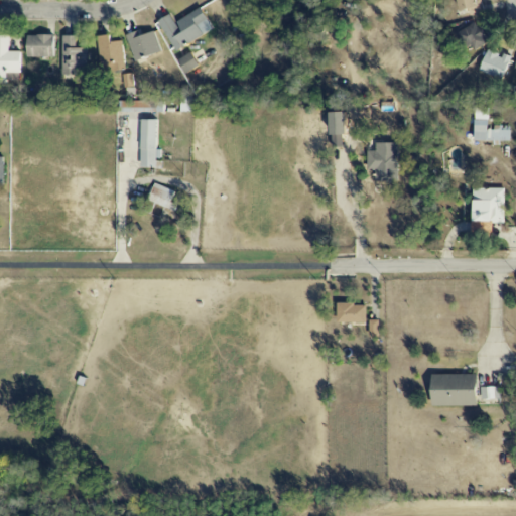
[(458,0),(461,12),(469,10),(470,16),(483,14),(480,0),(458,0)]
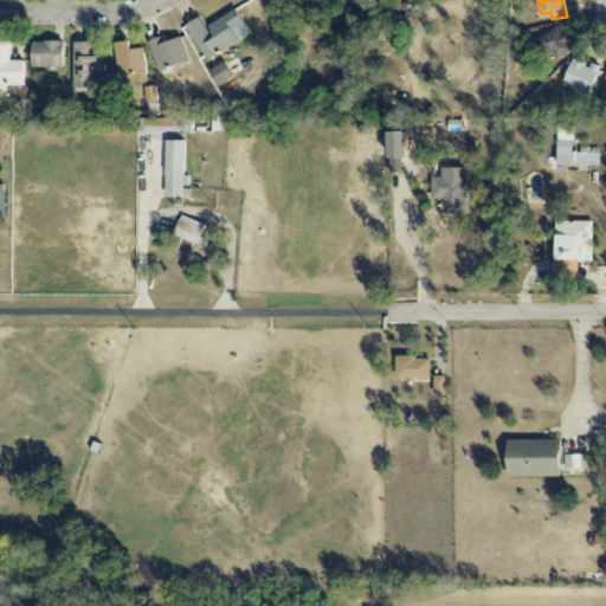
[(205,26),(201,18),(187,25),(206,60),(251,37),(237,10),(205,26)]
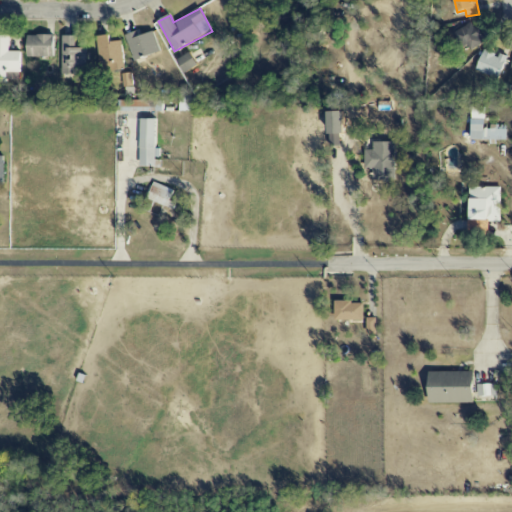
[(461,49),(470,46),(471,49),(483,44),(474,23),(454,32),(461,49)]
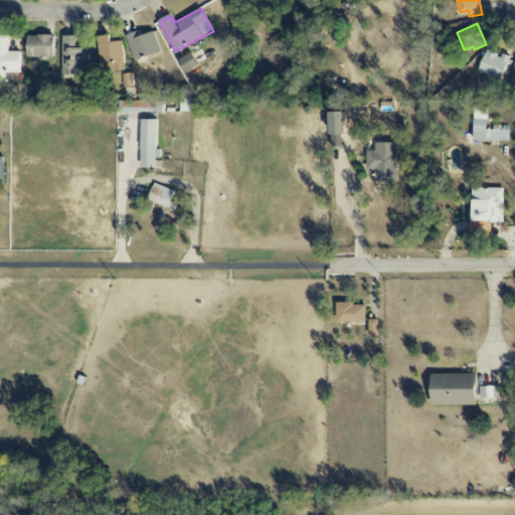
[(155,31),(141,36),(139,31),(127,35),(136,61),(162,52),(155,31)]
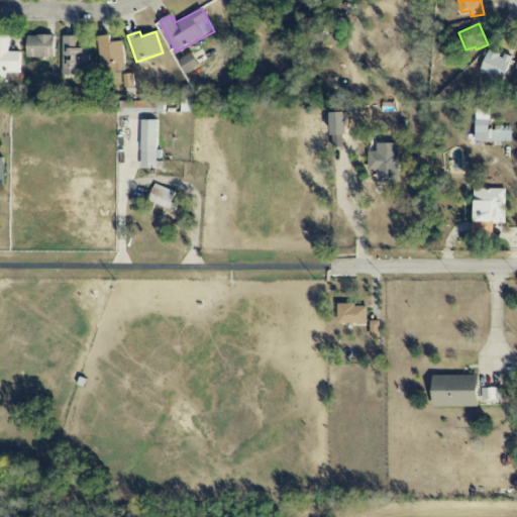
[(7,74),(21,74),(21,53),(9,52),(9,36),(0,35),(0,79),(7,80),(7,74)]
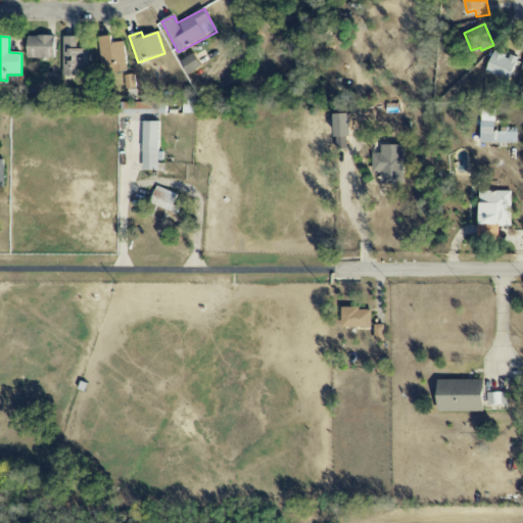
[(56,37),(29,36),(28,58),(55,58),(56,37)]
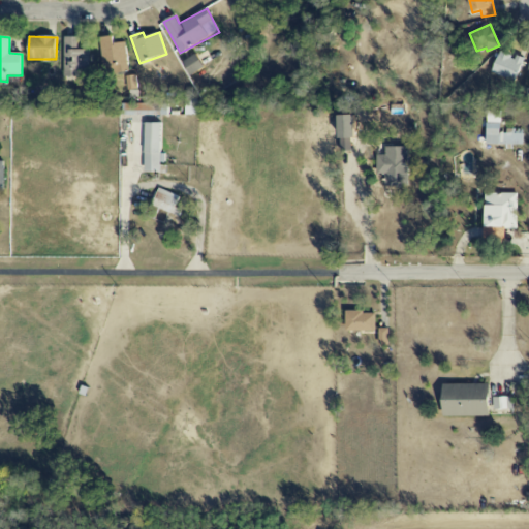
[(88,50),(80,50),(79,37),(64,37),(65,80),(89,79),(88,50)]
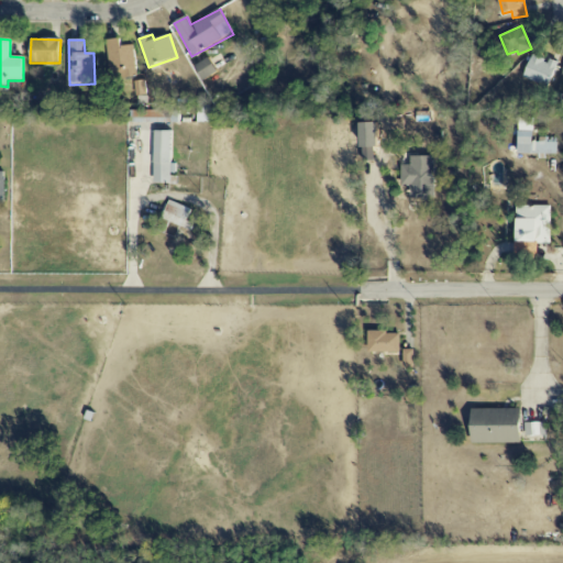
[(135,45),(121,46),(121,40),(108,40),(110,77),(136,76),(135,45)]
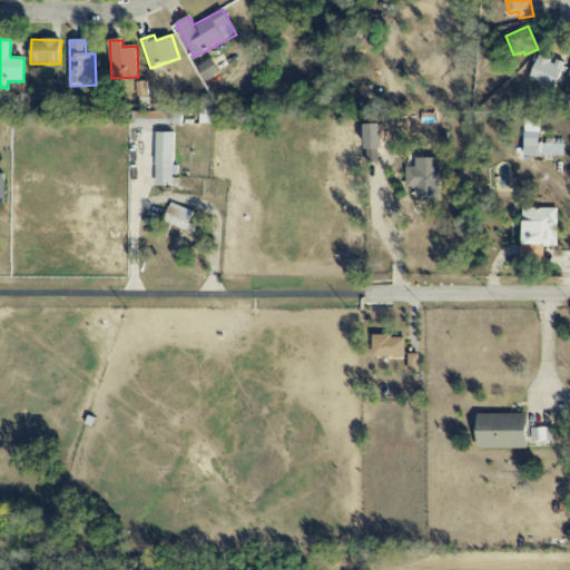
[(530,80),(556,88),(563,62),(554,60),(554,61),(537,57),(530,80)]
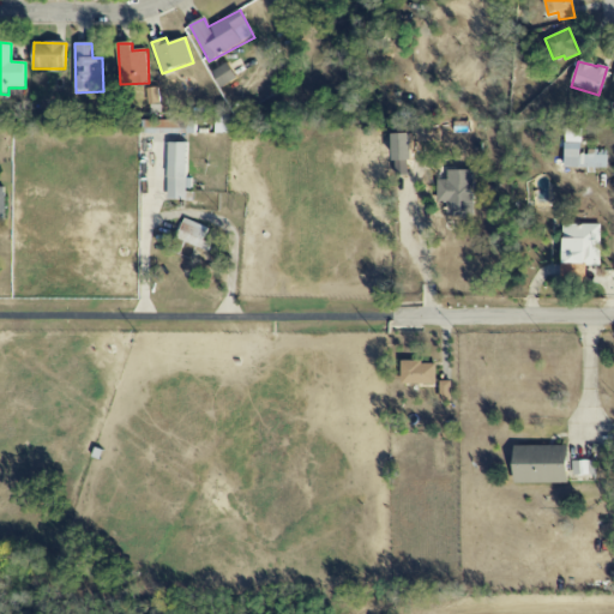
[(222,88),(238,78),(228,62),(212,72),(222,88)]
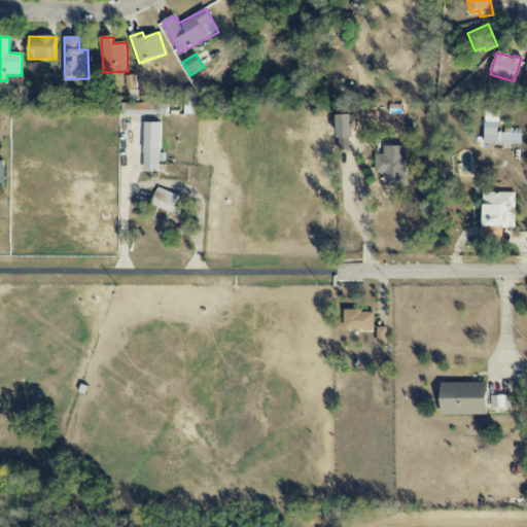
[(138,90),(137,75),(127,76),(128,91),(138,90)]
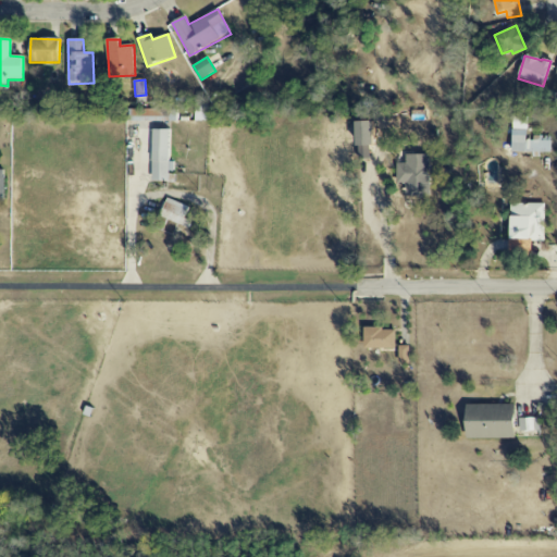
[(177,110),(125,109),(125,122),(177,122),(177,110)]
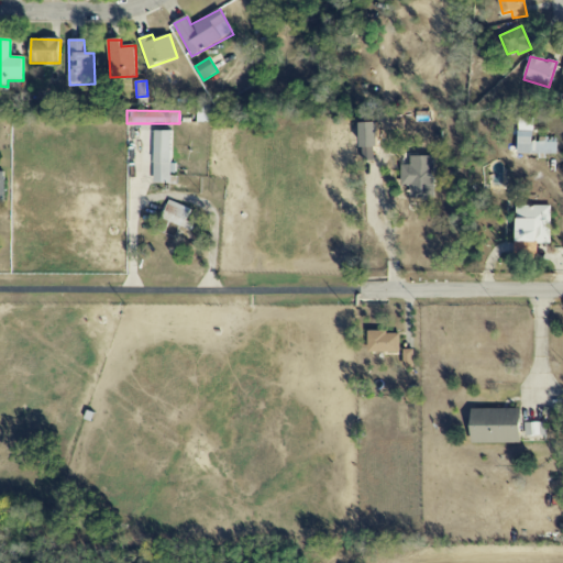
[(378,123),(361,123),(362,148),(379,147),(378,123)]
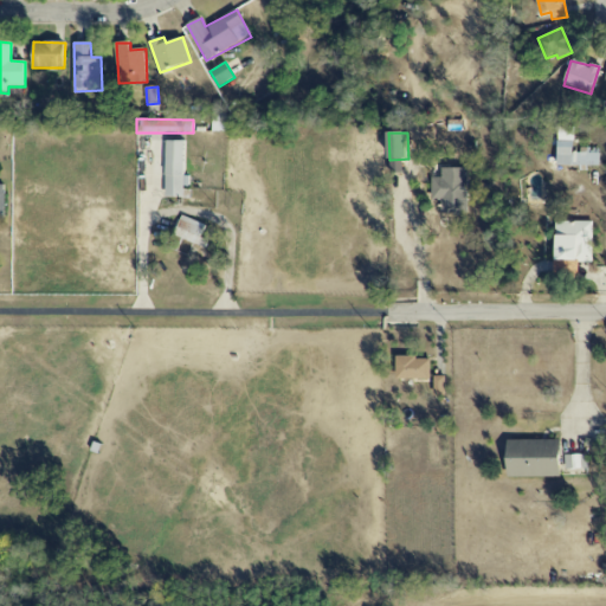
[(599,150),(572,149),(573,134),(558,134),(556,167),(588,168),(588,166),(599,166),(599,150)]
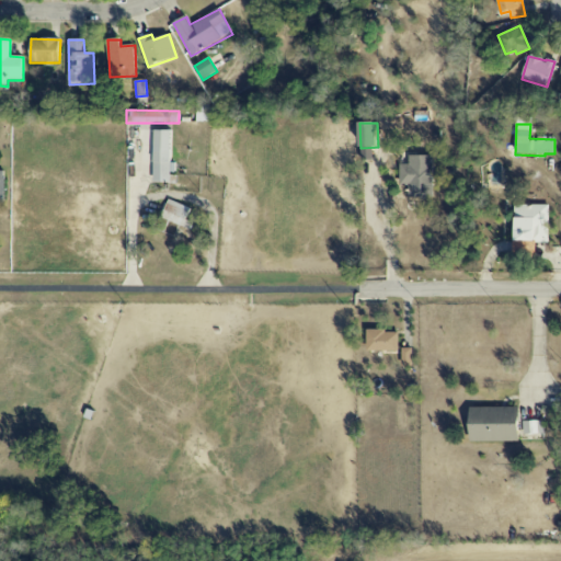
[(155,183),(173,183),(173,130),(156,130),(155,183)]
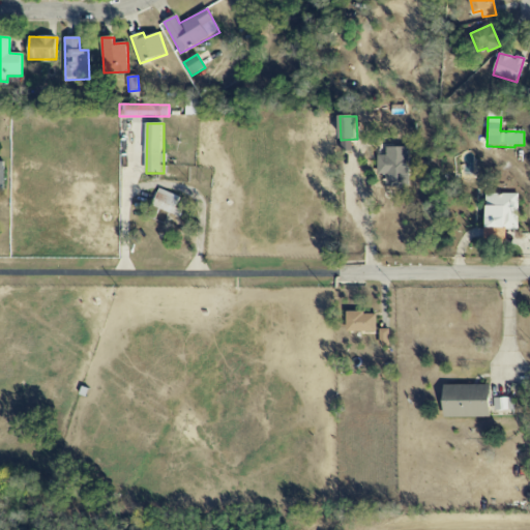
[(409,148),(386,147),(386,156),(378,156),(378,176),(389,176),(389,187),(409,187),(409,148)]
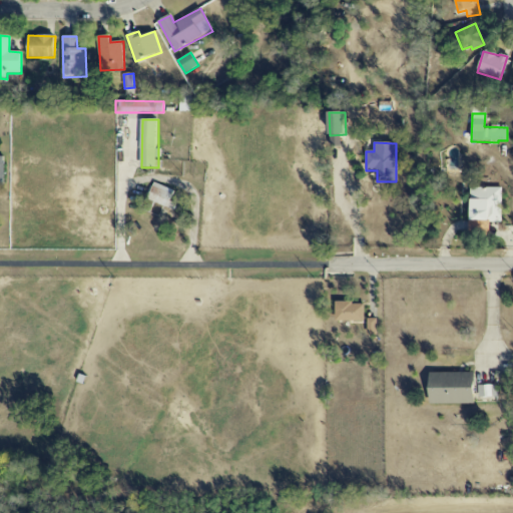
[(147,201),(174,208),(176,202),(171,200),(174,189),(152,183),(147,201)]
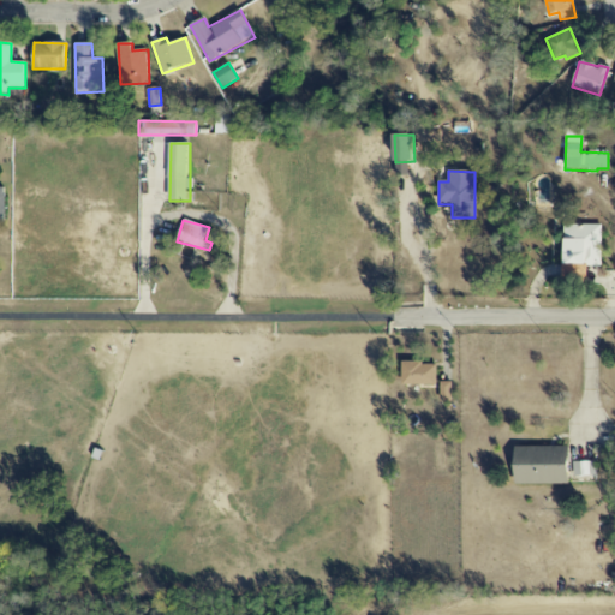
[(436,363),(402,363),(402,386),(436,386),(436,363)]
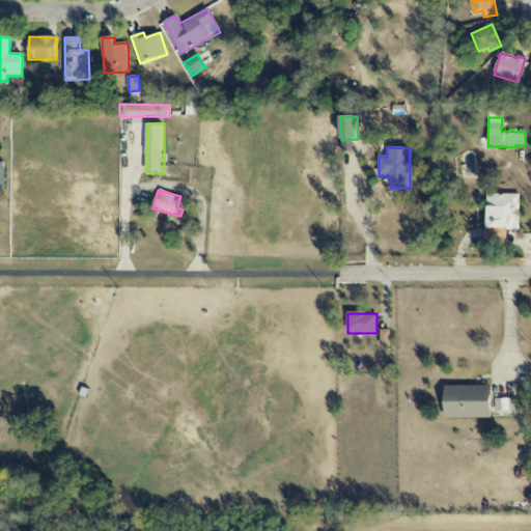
[(391,330),(381,330),(381,347),(391,347),(391,330)]
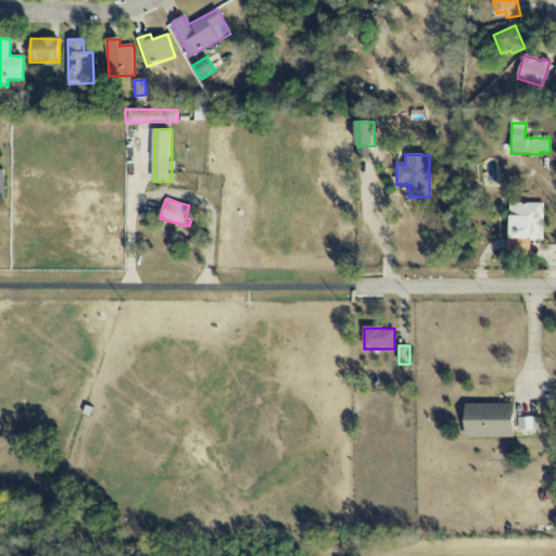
[(466,438),(514,439),(514,404),(466,404),(466,438)]
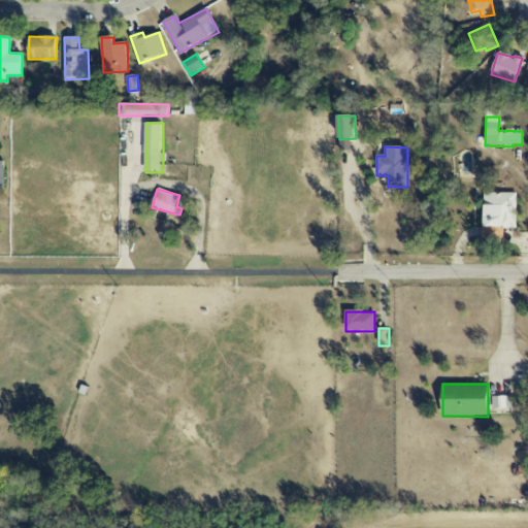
[(492,411),(512,413),(512,397),(493,396),(492,411)]
